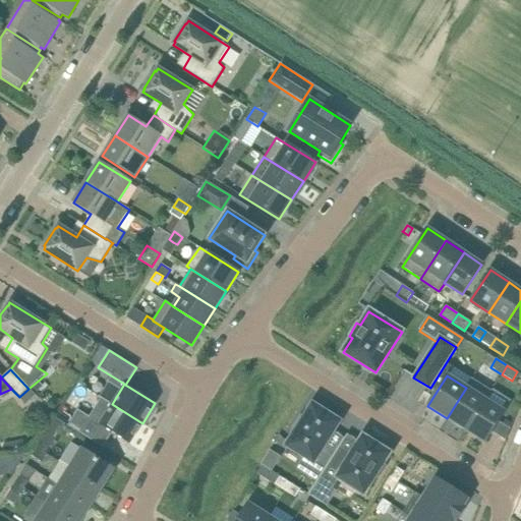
[(466,388),(447,418),(466,429),(485,399),(490,391),(472,379),(466,388)]
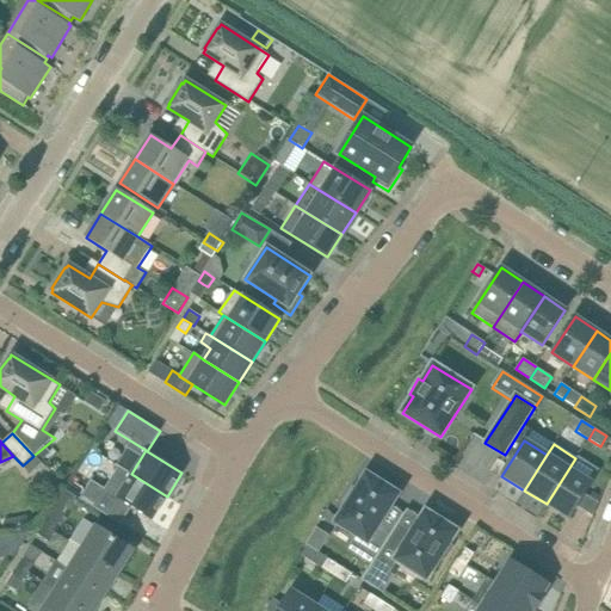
[(43,448),(35,455),(41,461),(48,454),(43,448)]
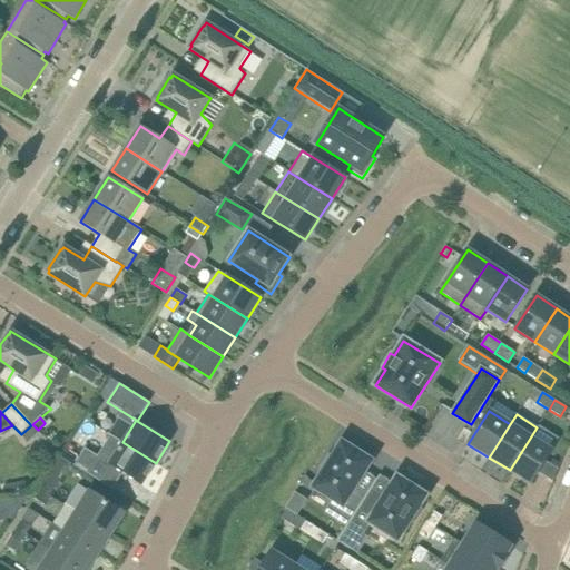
[(31,425),(21,434),(28,442),(39,432),(38,430),(32,424),(31,425)]
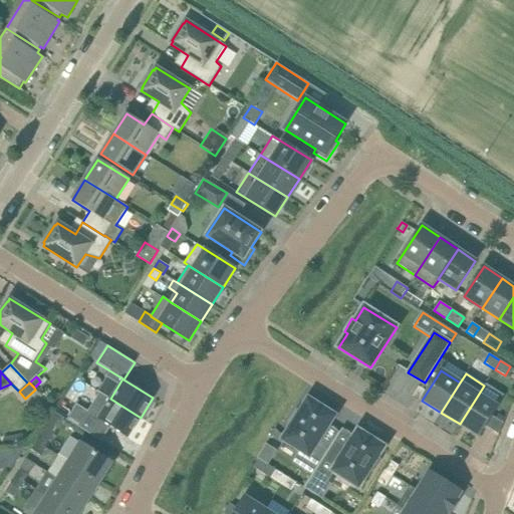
[(76,406),(67,420),(101,441),(110,427),(127,438),(141,418),(110,399),(100,393),(88,413),(76,406)]
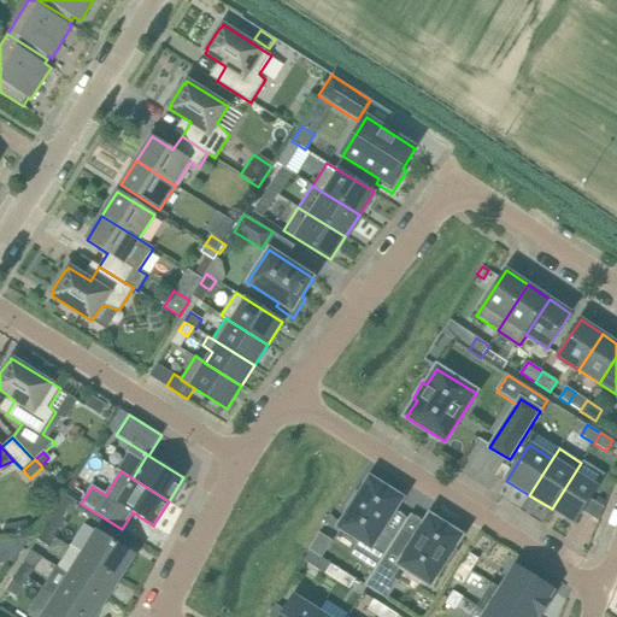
[(575,472),(552,509),(575,523),(582,511),(599,522),(604,507),(589,499),(598,487),(575,472)]
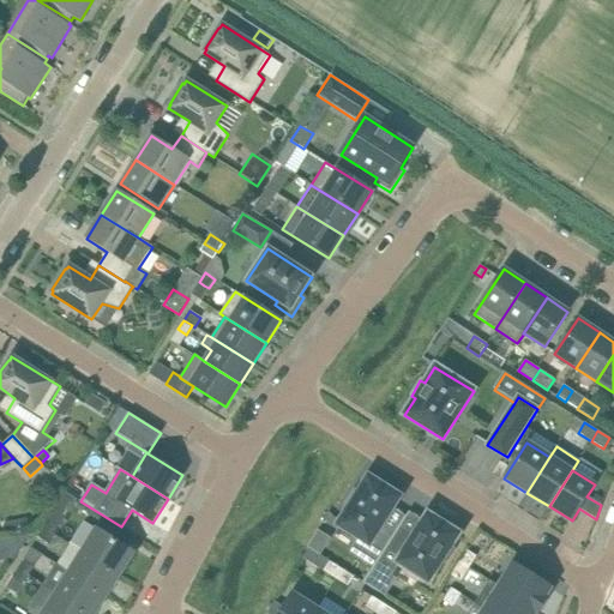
[(337,524),(359,537),(349,552),(373,567),(396,533),(381,524),(399,495),(391,491),(393,487),(378,476),(375,481),(367,475),(357,492),(353,489),(343,505),(347,509),(337,524)]
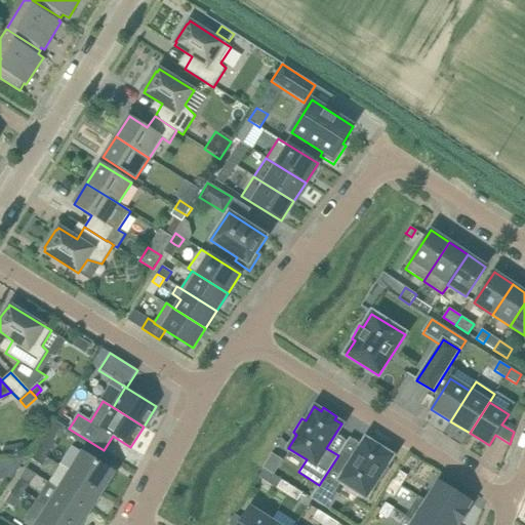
[(319,485),(311,498),(320,503),(329,488),(334,492),(341,482),(367,498),(377,481),(382,483),(390,472),(386,469),(393,456),(388,453),(392,447),(375,437),(371,443),(366,440),(354,459),(340,451),(338,455),(319,485)]
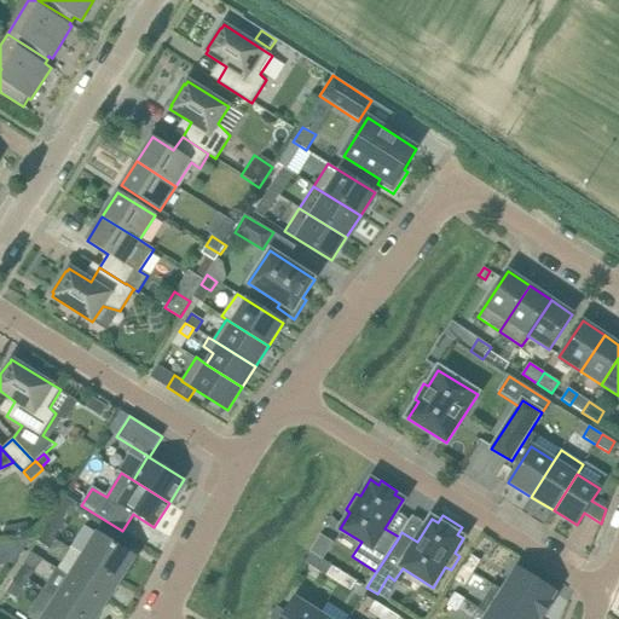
[(55,538),(61,528),(51,522),(44,532),(55,538)]
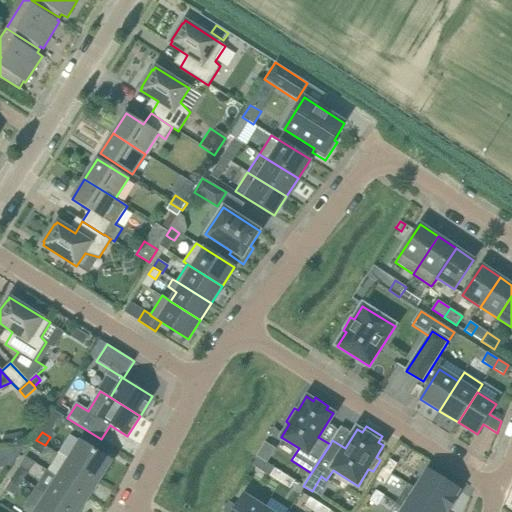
[(40,453),(45,445),(36,440),(31,448),(40,453)]
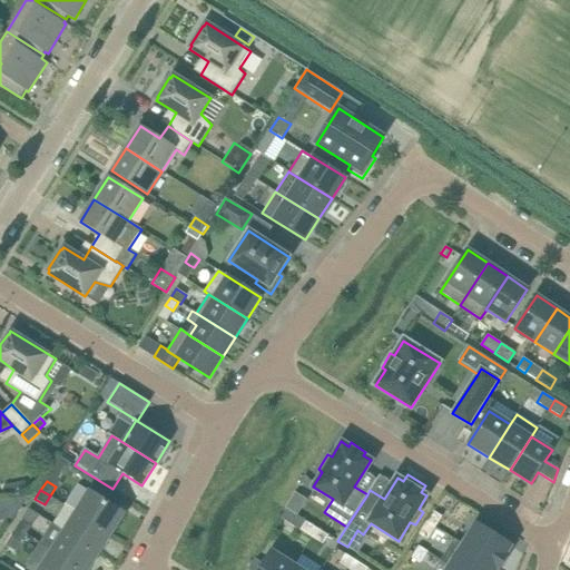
[(89,491),(77,512),(111,533),(125,513),(89,491)]
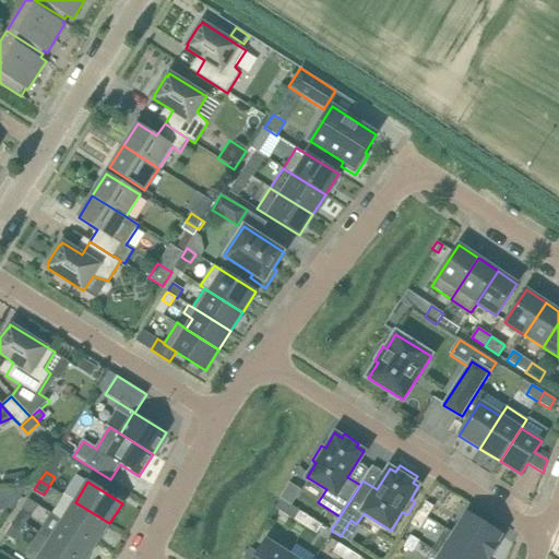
[(427,518),(433,507),(425,501),(418,512),(427,518)]
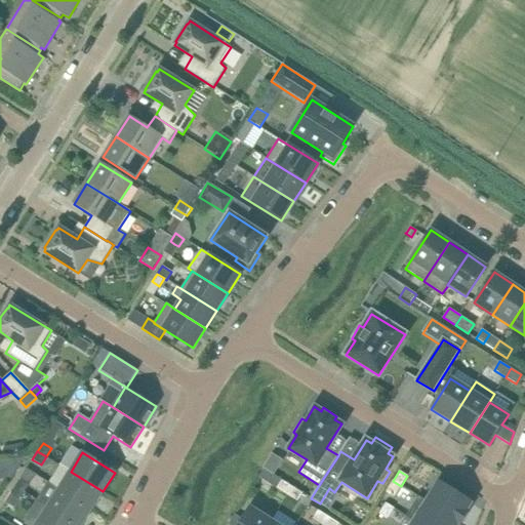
[(71,472),(59,489),(91,510),(103,491),(71,472)]
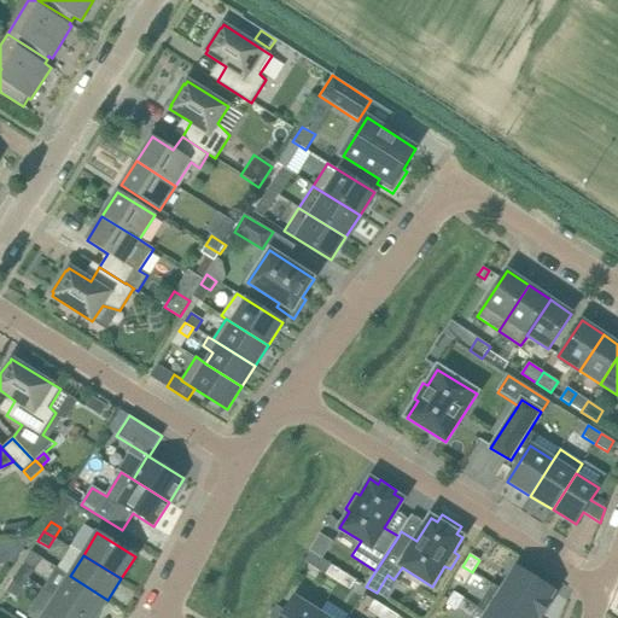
[(25,582),(33,572),(22,565),(16,576),(25,582)]
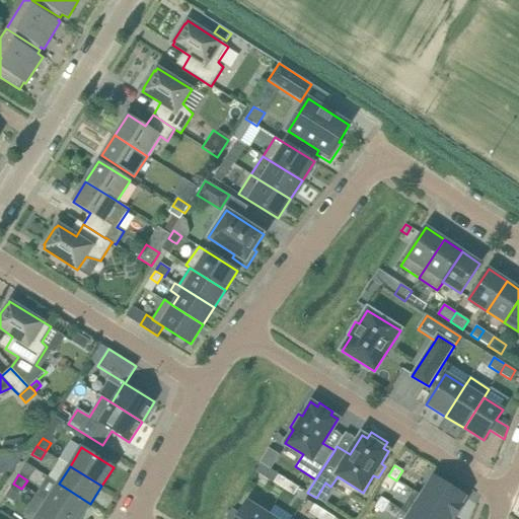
[(284,490),(289,482),(279,474),(274,483),(284,490)]
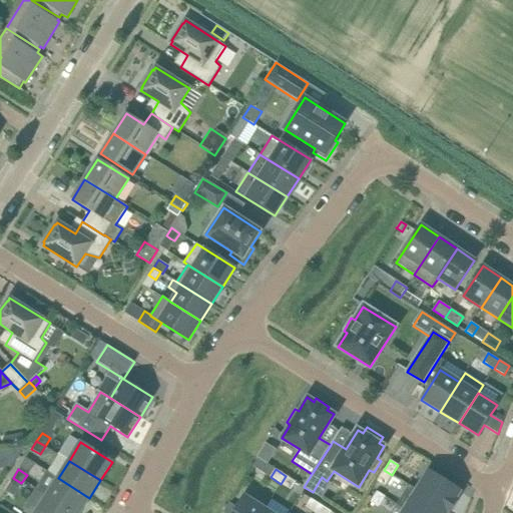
[(385,485),(392,475),(384,470),(377,480),(385,485)]
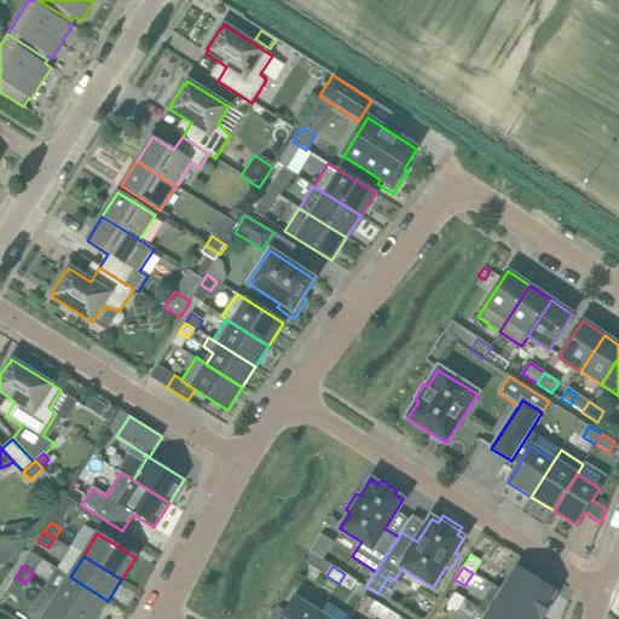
[(96,618),(108,601),(70,577),(57,570),(44,591),(88,618),(96,618)]
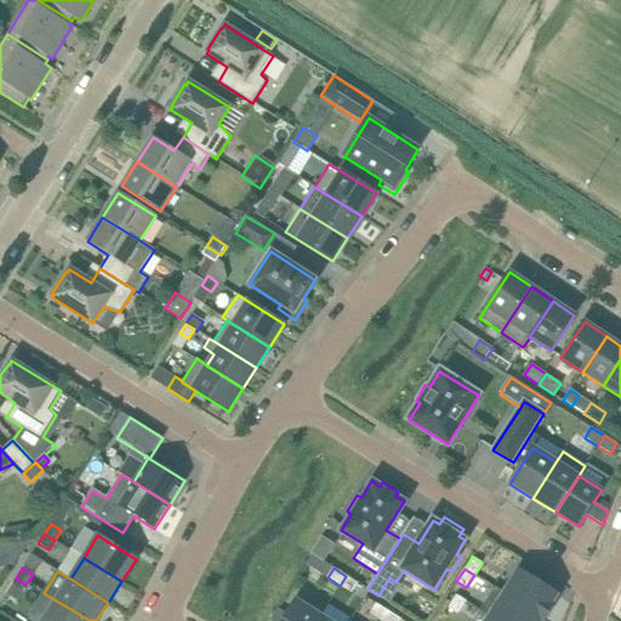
[(518,571),(505,593),(495,587),(494,588),(543,619),(552,605),(551,604),(557,594),(518,571)]
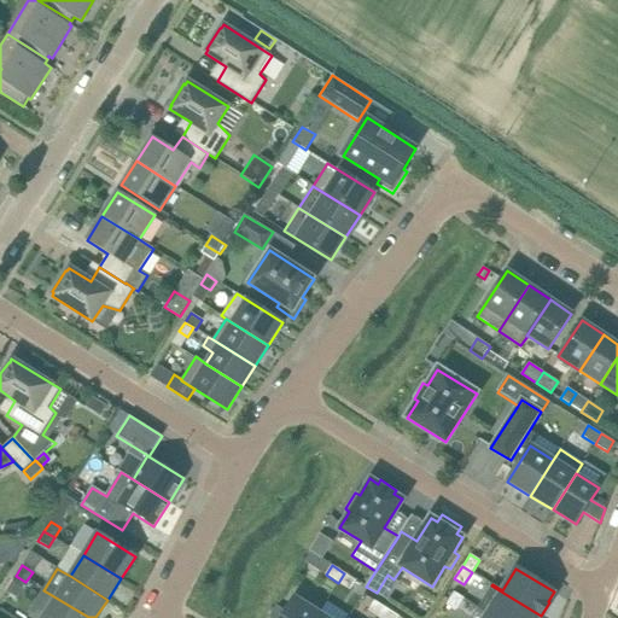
[(356,581),(344,573),(338,583),(350,590),(356,581)]
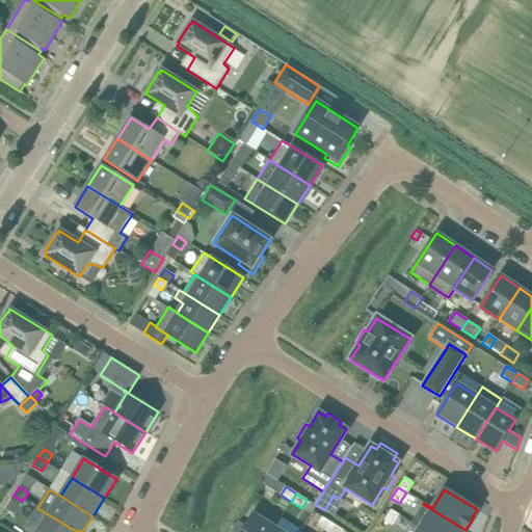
[(7,504),(17,509),(22,501),(14,496),(7,504)]
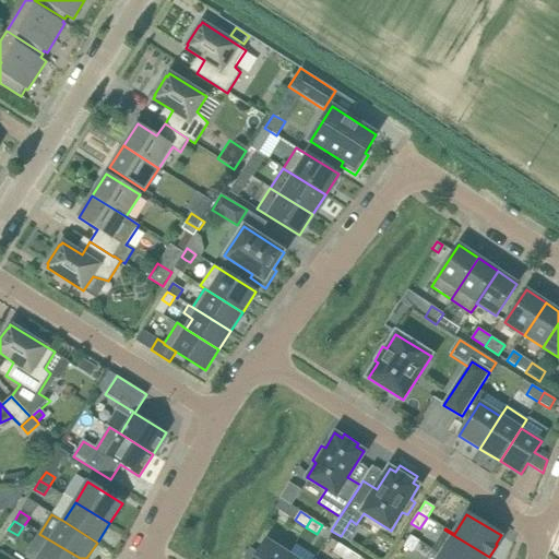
[(489,557),(444,530),(432,549),(448,558),(486,558),(487,557),(489,558),(489,557)]
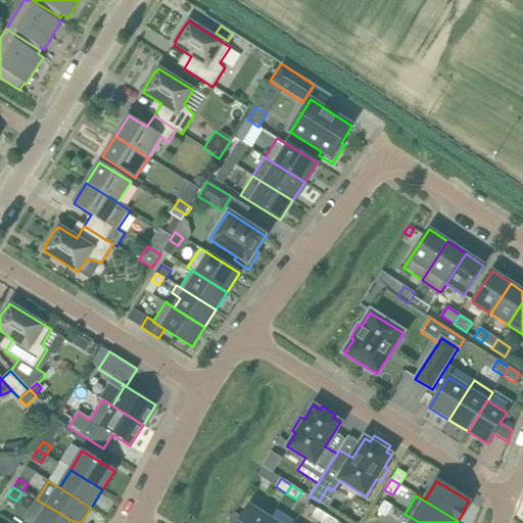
[(267,522),(272,515),(251,502),(238,522),(267,522)]
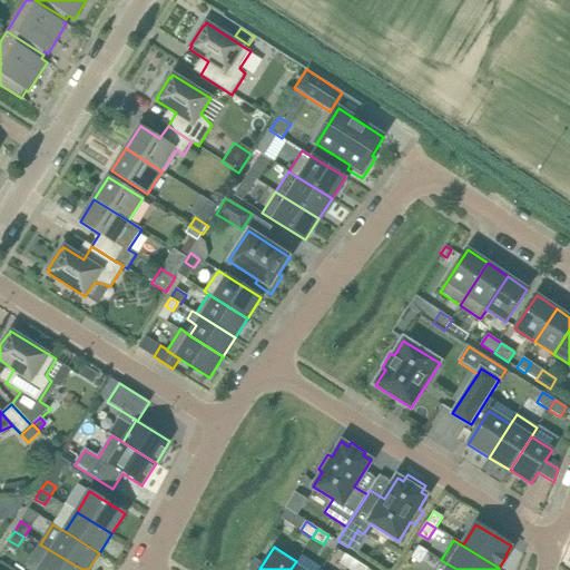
[(421,563),(428,551),(419,547),(412,558),(421,563)]
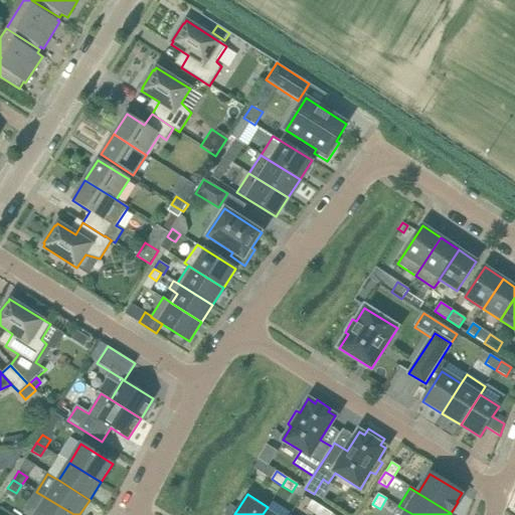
[(68,514),(42,498),(31,514),(68,514)]
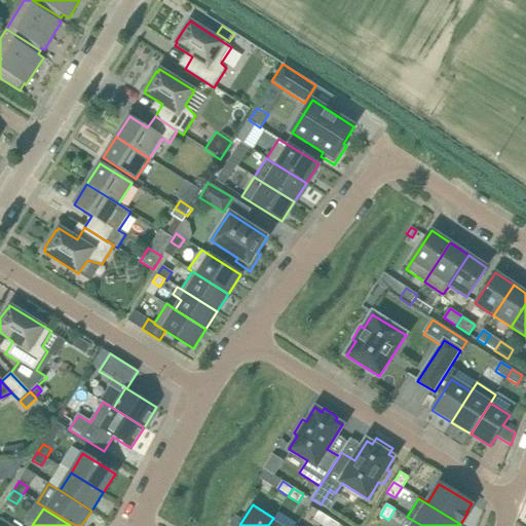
[(324,525),(329,518),(318,512),(313,520),(324,525)]
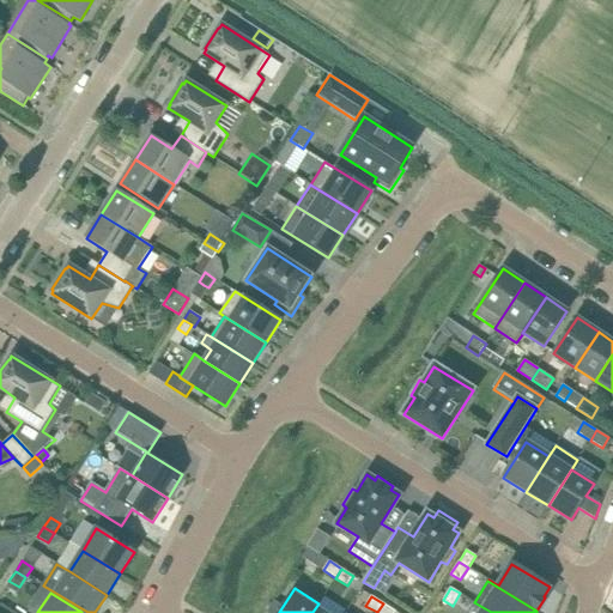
[(491,612),(474,602),(473,604),(484,610),(480,612),(491,612)]
